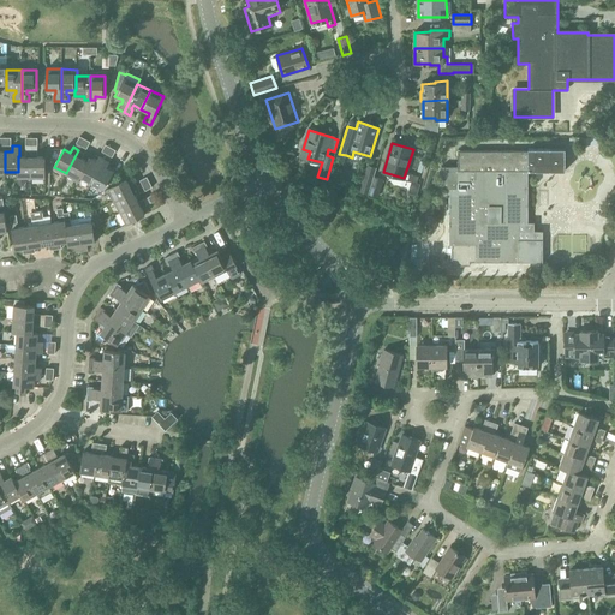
[(25,156),(19,156),(18,156),(18,172),(17,172),(17,177),(31,177),(31,150),(25,150),(25,156)]
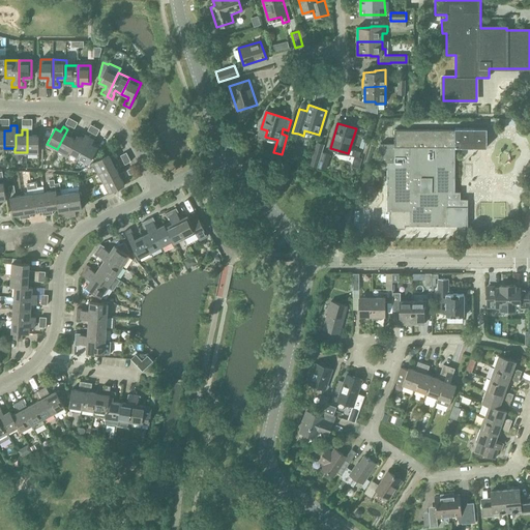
[(31,129),(27,129),(27,152),(38,152),(39,135),(32,135),(31,129)]
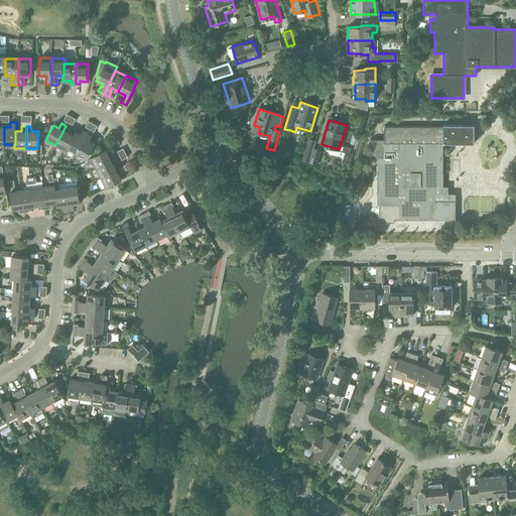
[(74,136),(73,135),(68,133),(71,128),(66,126),(55,145),(66,151),(68,147),(67,147),(74,136)]
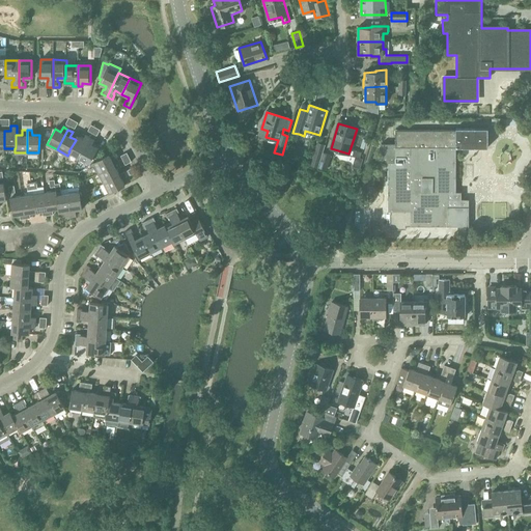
[(455,194),(455,193),(456,149),(488,150),(488,131),(456,131),(456,133),(396,132),(396,143),(382,143),(382,163),(388,163),(388,212),(390,212),(389,229),(406,229),(406,226),(468,227),(469,200),(460,200),(462,194),(455,194)]
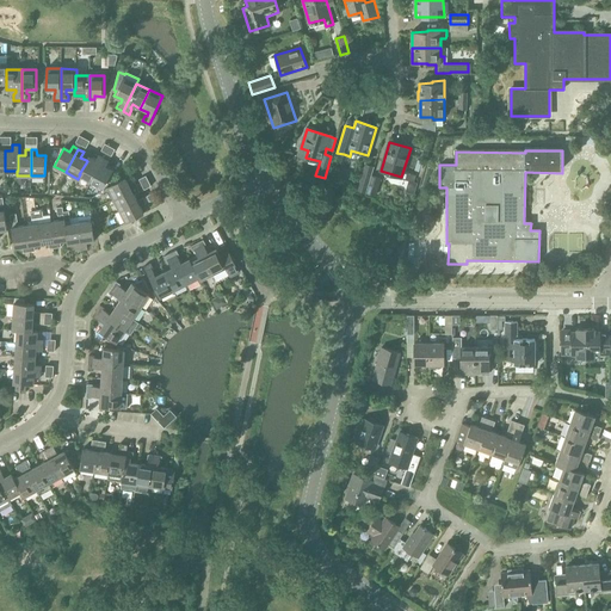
[(79,174),(80,174),(91,180),(104,158),(99,154),(96,160),(88,156),(86,160),(87,161),(79,174)]
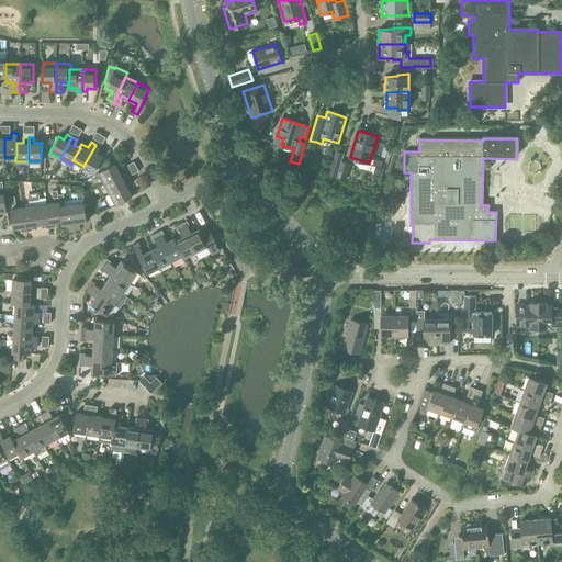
[(83,166),(94,172),(104,156),(98,153),(100,147),(96,145),(83,166)]
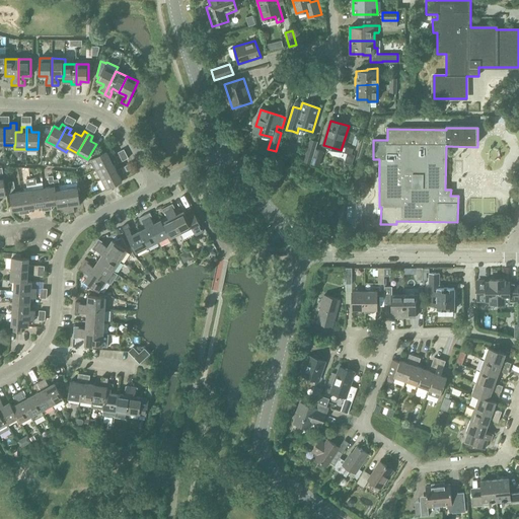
[(317,142),(309,139),(302,161),(311,163),(315,149),(317,142)]
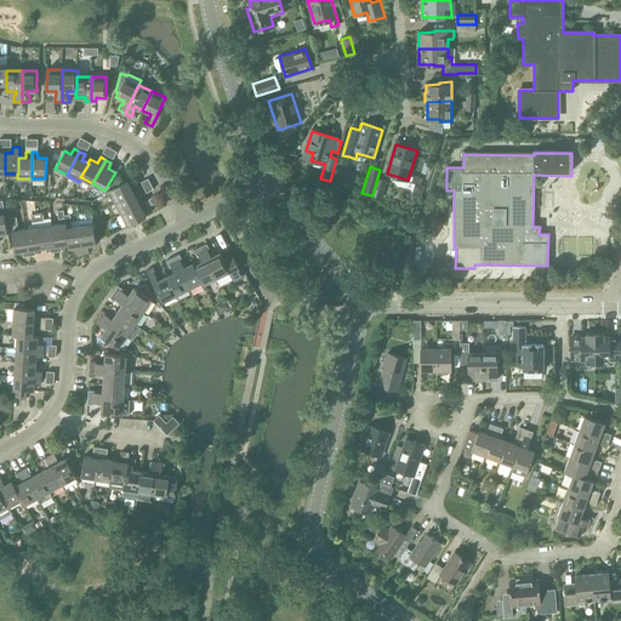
[(387,181),(377,178),(372,195),(381,199),(387,181)]
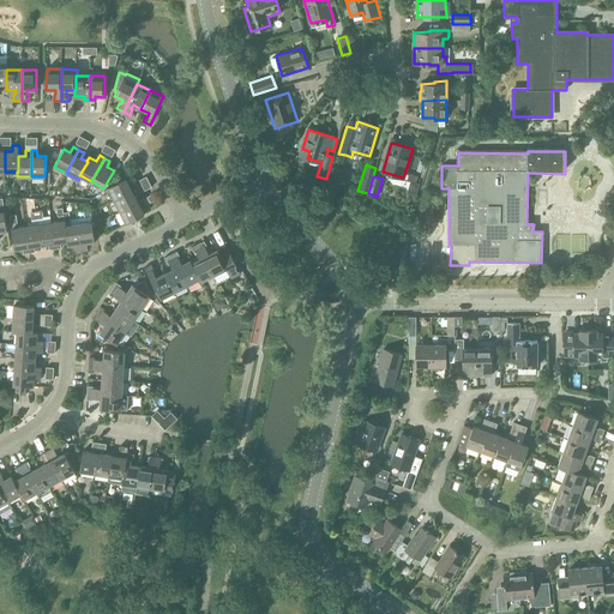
[(126,178),(108,187),(114,200),(138,187),(134,182),(130,185),(126,178)]
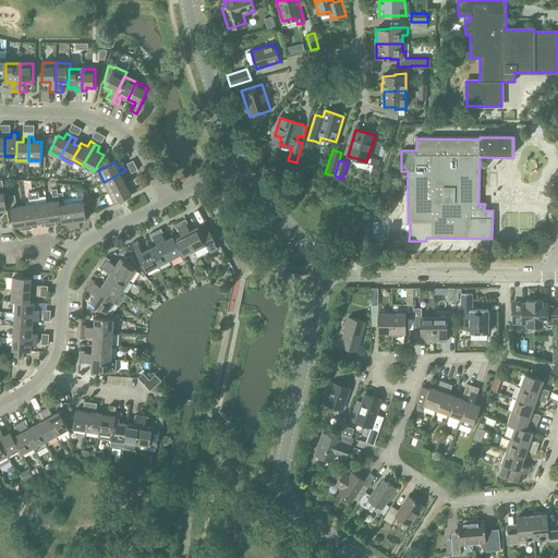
[(104,182),(109,192),(125,183),(122,178),(128,176),(125,170),(104,182)]
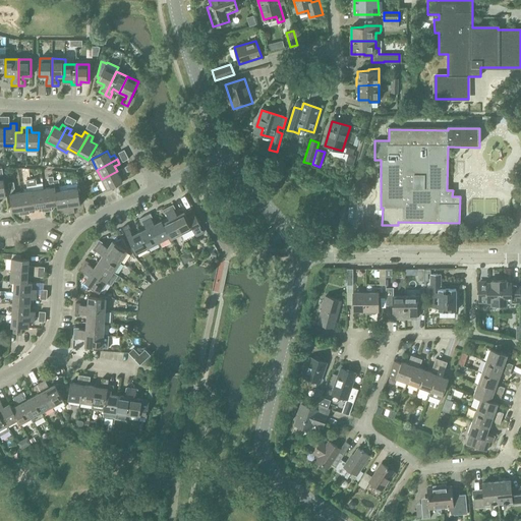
[(117,171),(102,179),(107,190),(122,182),(119,176),(124,173),(122,169),(117,171)]
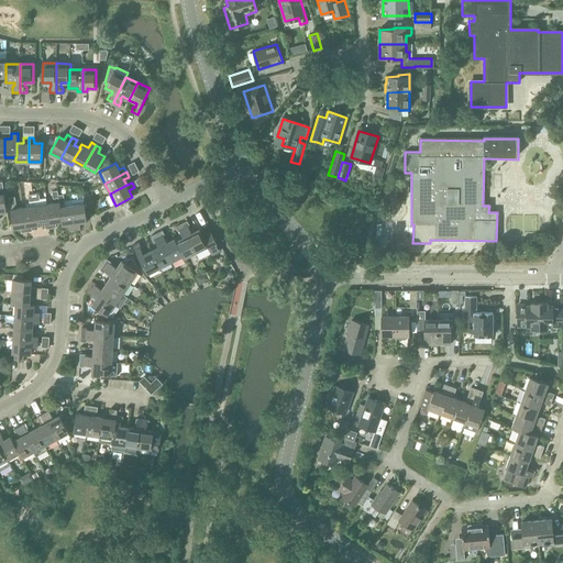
[(85,202),(84,203),(83,198),(84,198),(83,191),(77,192),(78,199),(72,200),(73,205),(76,229),(80,228),(80,222),(87,221),(85,202)]
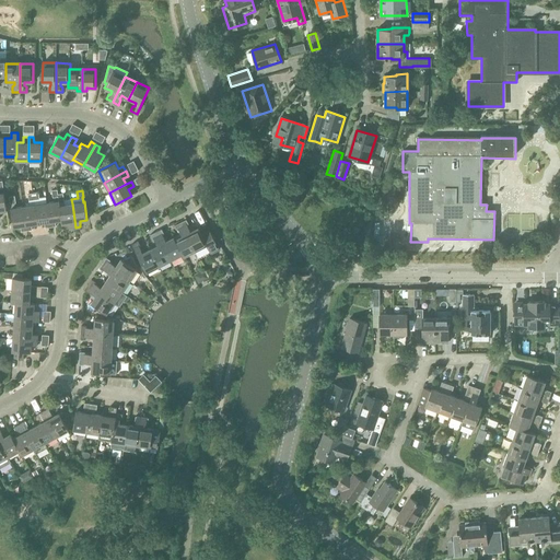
[(63,193),(58,194),(58,196),(59,201),(59,206),(61,219),(61,220),(61,224),(69,223),(70,229),(76,228),(72,203),(71,199),(70,198),(63,199),(63,193)]
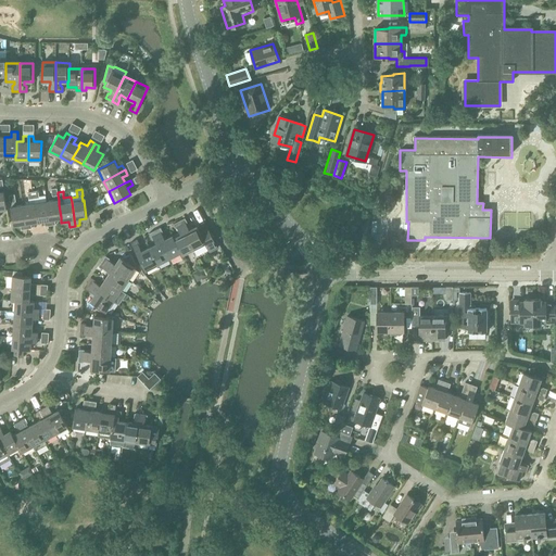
[(59,200),(47,201),(50,225),(55,224),(54,218),(61,218),(61,217),(59,204),(59,200)]
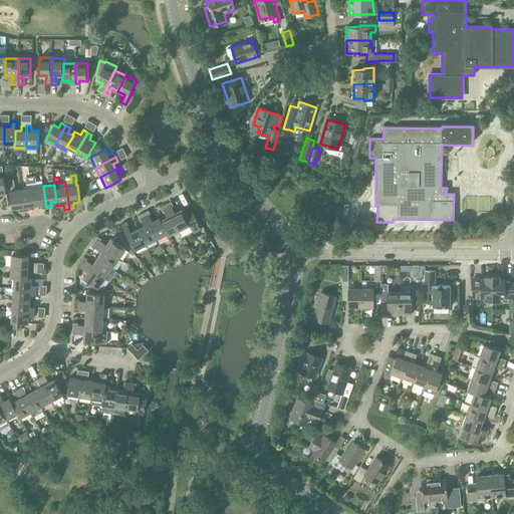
[(41,209),(46,208),(43,186),(32,188),(35,205),(40,204),(41,209)]
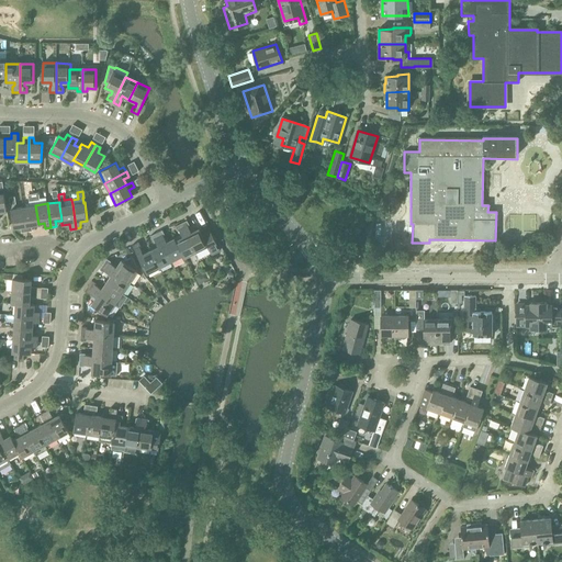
[(38,224),(35,205),(23,208),(27,231),(32,231),(31,225),(38,224)]
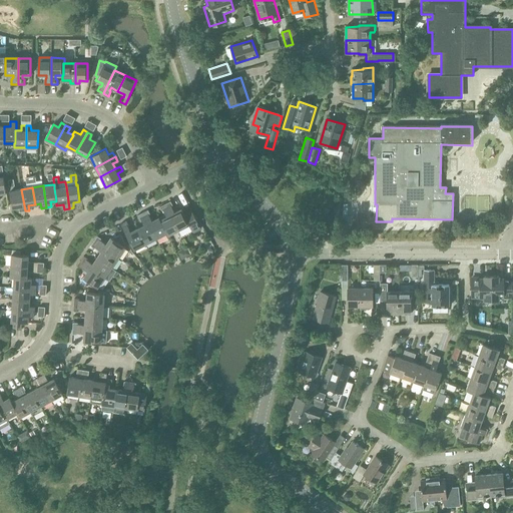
[(25,210),(21,189),(10,190),(12,207),(19,206),(20,211),(25,210)]
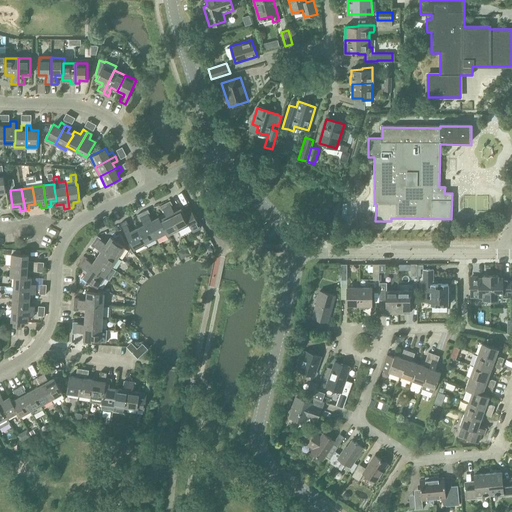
[(189,206),(182,209),(181,208),(174,212),(172,207),(172,204),(170,201),(165,203),(178,229),(189,224),(193,232),(201,228),(189,206)]
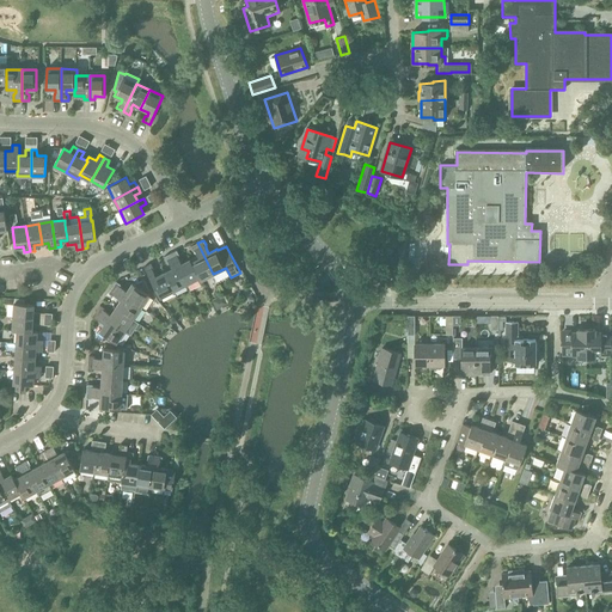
[(195,252),(197,255),(189,259),(190,259),(191,262),(190,262),(199,279),(200,281),(213,274),(197,243),(190,246),(193,251),(195,252)]
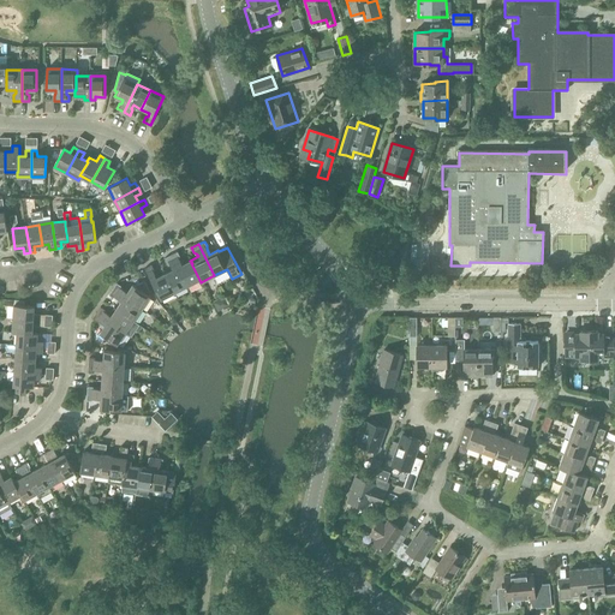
[(178,251),(171,255),(186,286),(199,280),(191,263),(192,263),(191,261),(190,261),(181,266),(179,260),(180,256),(178,251)]
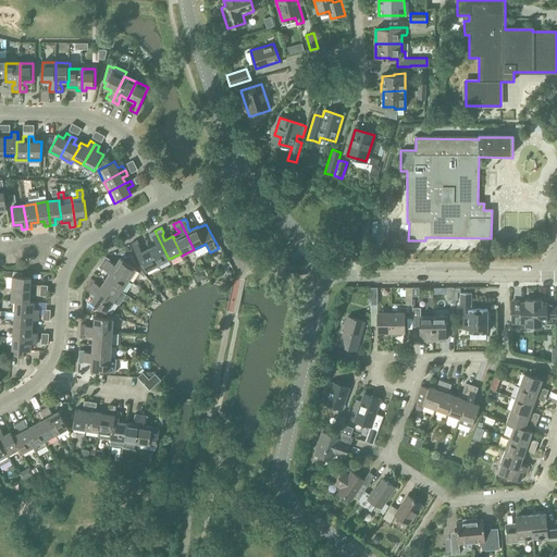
[(149,248),(158,265),(169,259),(155,231),(149,233),(151,237),(153,238),(157,245),(149,248)]
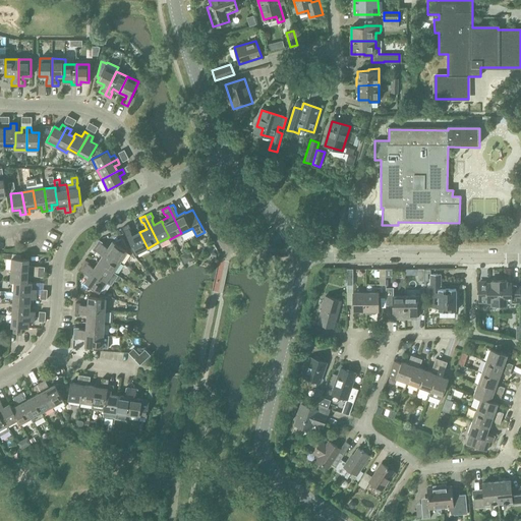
[(136,253),(148,248),(139,232),(132,235),(130,231),(130,228),(128,224),(123,227),(136,253)]
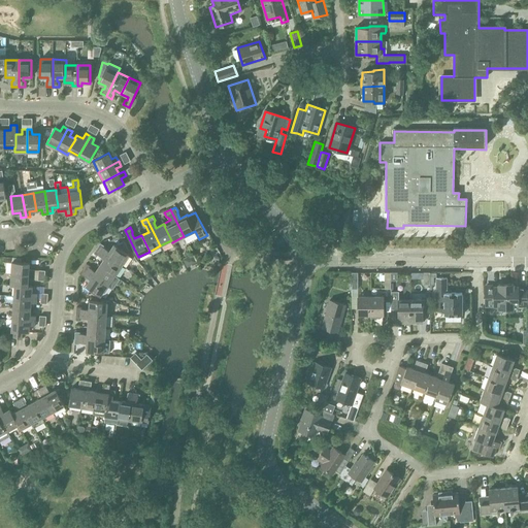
[(100,243),(97,248),(122,265),(129,255),(114,244),(109,252),(104,249),(104,245),(100,243)]
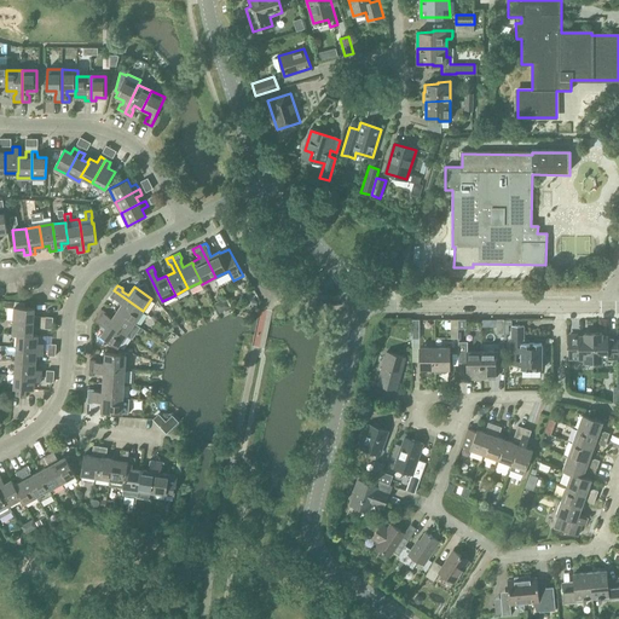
[(143,311),(114,290),(110,296),(114,299),(116,299),(122,304),(117,311),(134,323),(143,311)]
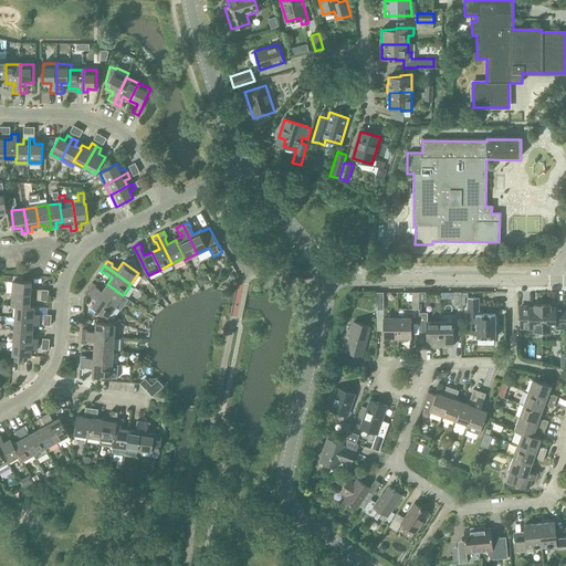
[(13,280),(12,293),(37,294),(37,290),(31,289),(32,282),(13,280)]
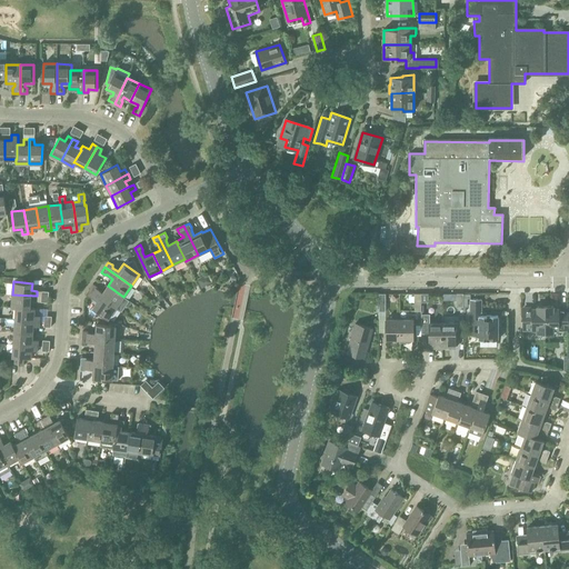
[(116,308),(123,297),(108,286),(103,292),(98,288),(97,286),(92,283),(89,289),(116,308)]
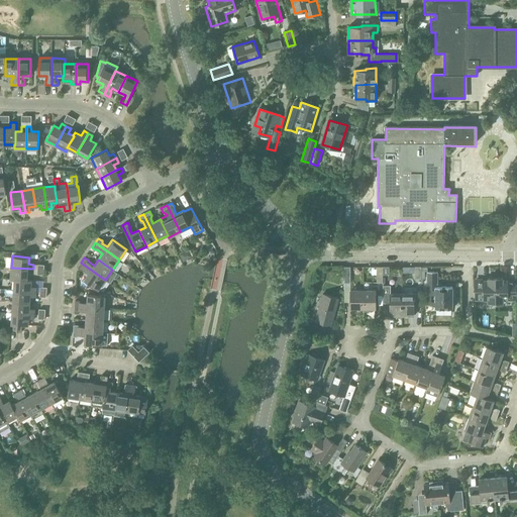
[(84,280),(98,290),(105,280),(81,263),(78,268),(82,271),(83,270),(88,274),(84,280)]
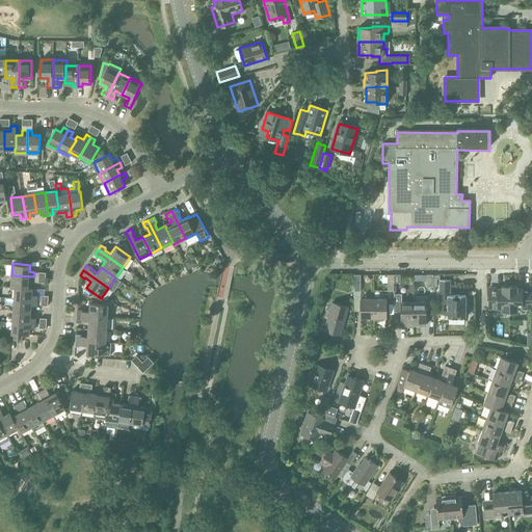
[(34,282),(34,276),(11,275),(10,287),(15,288),(15,287),(28,288),(28,287),(28,282),(34,282)]
